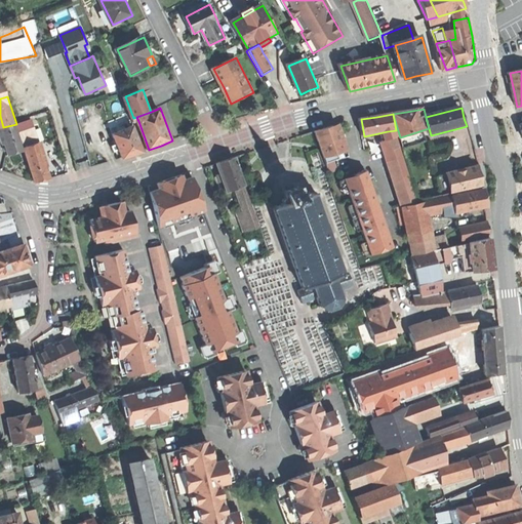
[(26,148),(40,144),(53,139),(45,115),(18,123),(26,148)]
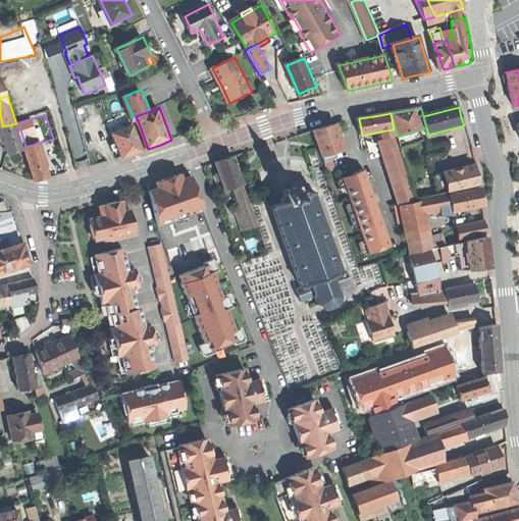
[(2,127),(10,155),(17,153),(24,151),(16,123),(3,126),(2,127)]
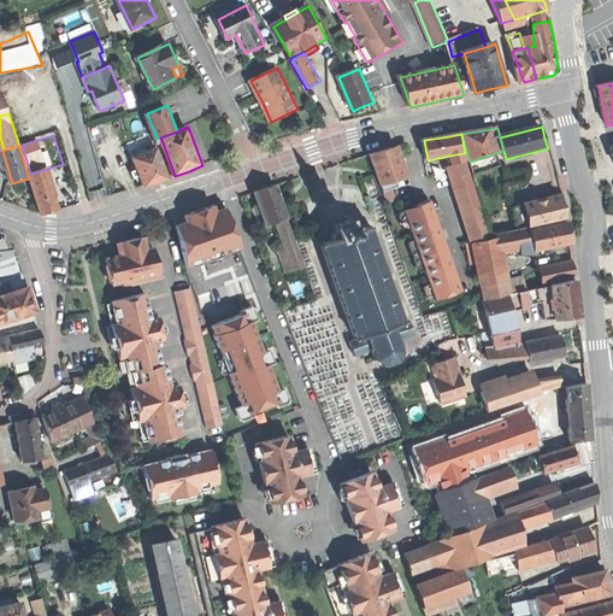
[(157,148),(135,158),(146,186),(158,181),(169,177),(157,148)]
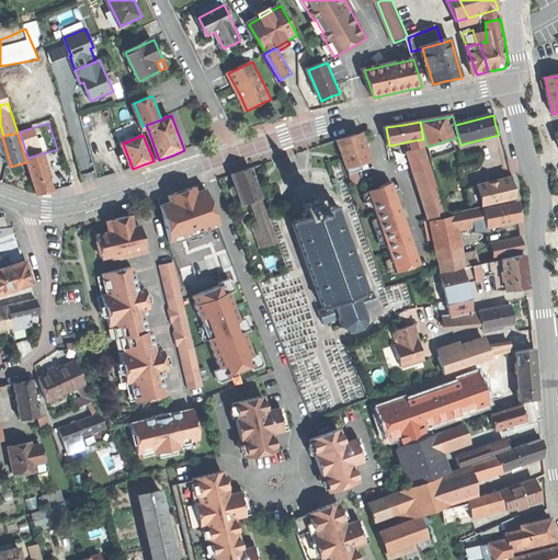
[(349,139),(339,141),(350,175),(363,171),(361,164),(367,162),(359,136),(349,139)]
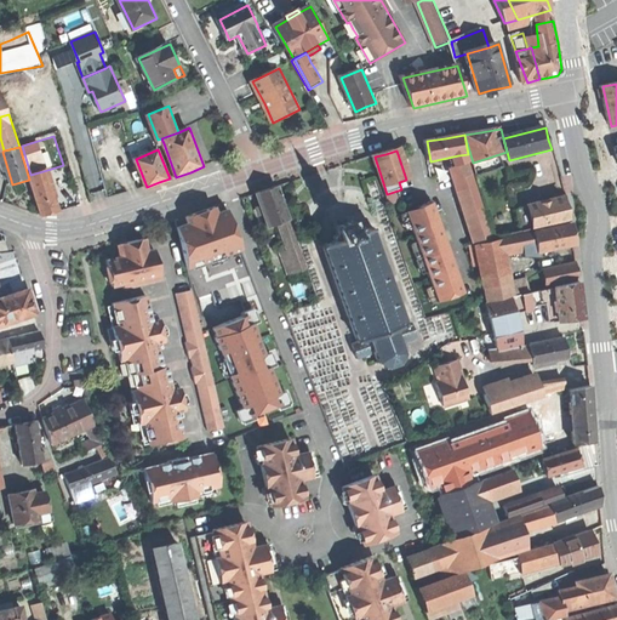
[(469,163),(468,154),(458,155),(462,165),(469,163)]
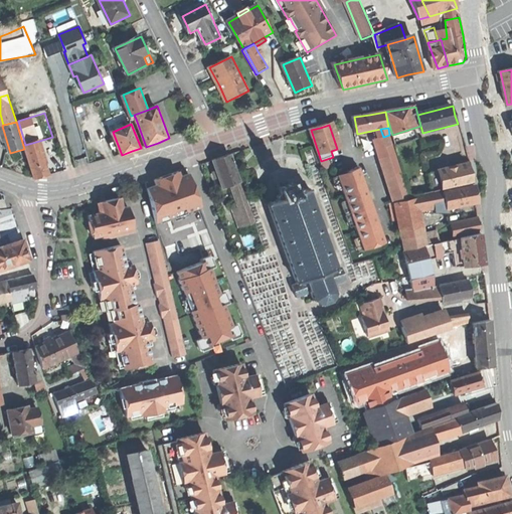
[(409,197),(389,135),(383,137),(377,139),(397,201),(409,197)]
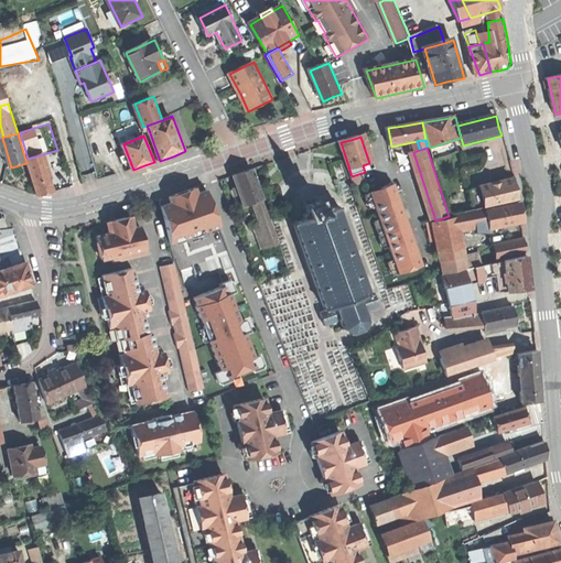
[(46,163),(43,154),(28,159),(31,168),(46,163)]
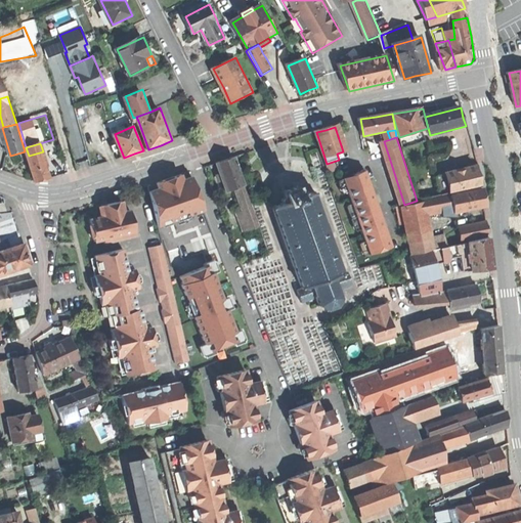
[(51,178),(43,151),(29,156),(37,182),(44,180),(51,178)]
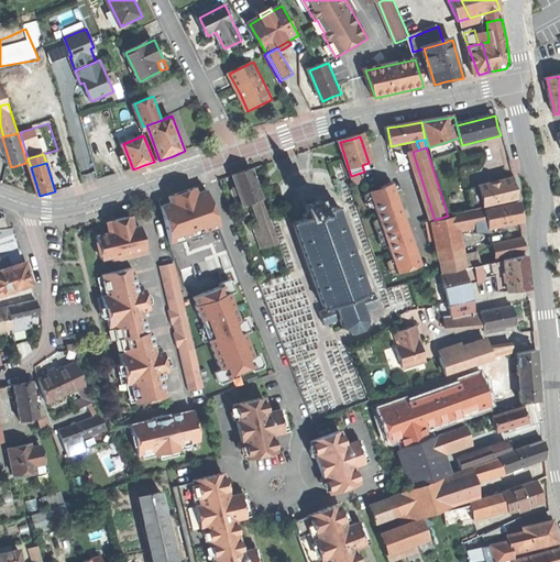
[(243,173),(235,176),(245,206),(255,202),(263,199),(253,169),(243,173)]
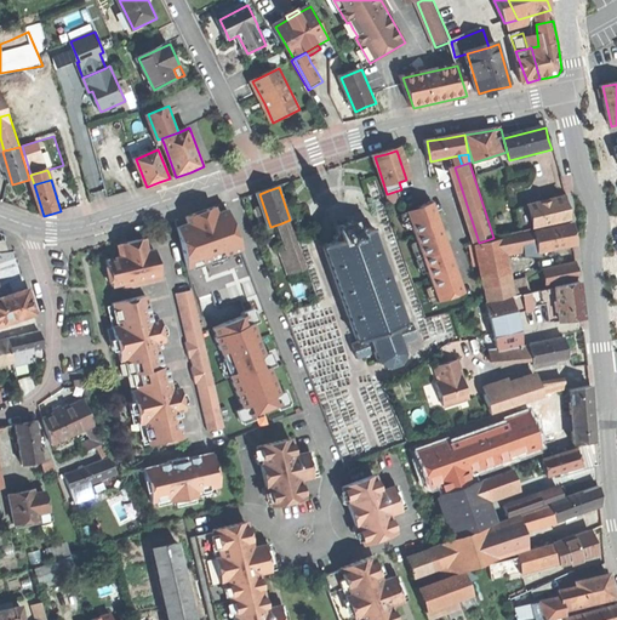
[(524,232),(572,220),(569,197),(518,209),(524,232)]
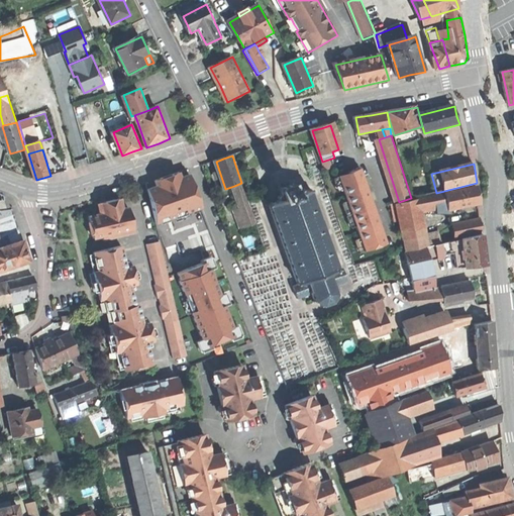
[(362,238),(367,251),(388,244),(380,220),(368,185),(362,169),(354,171),(354,172),(340,177),(345,191),(349,202),(358,227),(362,238)]
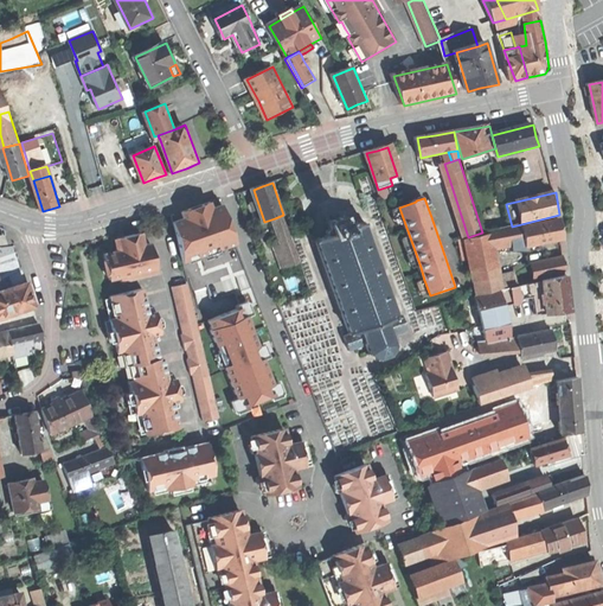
[(185,218),(178,221),(186,263),(191,261),(192,265),(203,261),(201,257),(207,256),(209,262),(224,256),(222,250),(238,244),(225,204),(215,208),(213,202),(184,211),(185,218)]
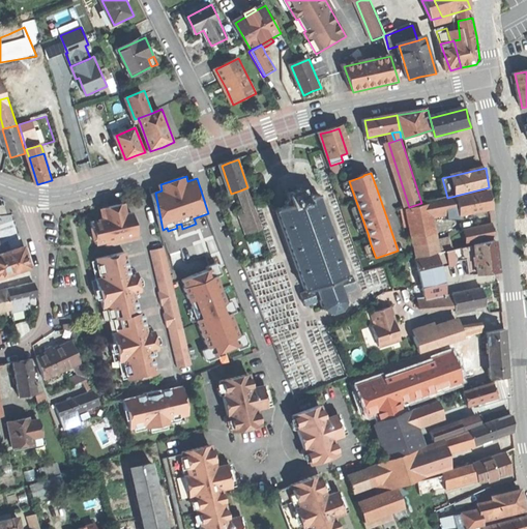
[(348,197),(354,196),(349,181),(344,183),(348,197)]
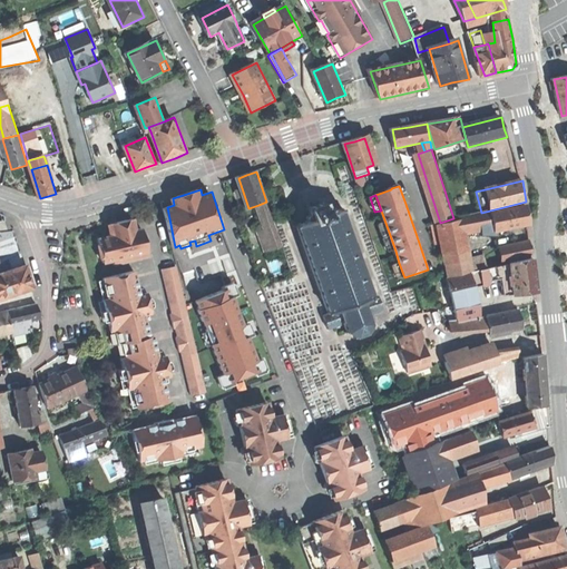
[(299,225),(296,226),(296,228),(300,227),(330,313),(325,315),(331,330),(346,323),(349,331),(346,333),(349,334),(350,333),(357,336),(358,339),(360,339),(360,336),(368,334),(369,335),(371,334),(369,332),(371,325),(374,325),(374,323),(372,323),(372,322),(370,315),(375,313),(385,311),(380,296),(374,297),(343,212),(346,211),(345,208),(342,209),(342,208),(331,213),(331,212),(331,211),(330,209),(328,209),(326,211),(324,205),(326,204),(326,202),(323,203),(323,200),(321,200),(321,204),(311,207),(311,205),(309,205),(309,207),(306,208),(308,211),(310,211),(312,217),(311,216),(309,217),(309,218),(310,219),(310,221),(299,225)]
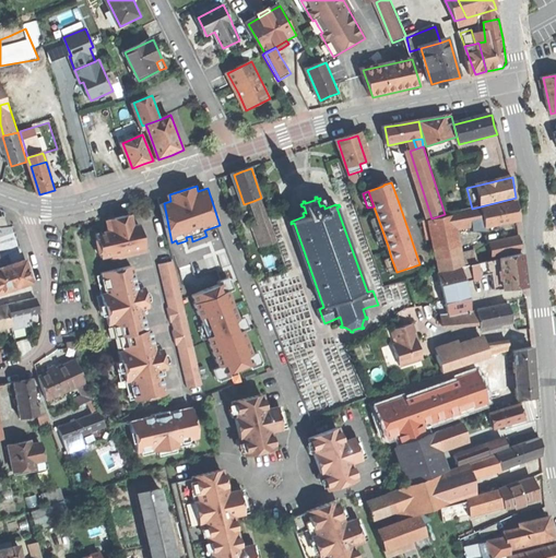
[(270,222),(261,198),(253,201),(261,225),(270,222)]
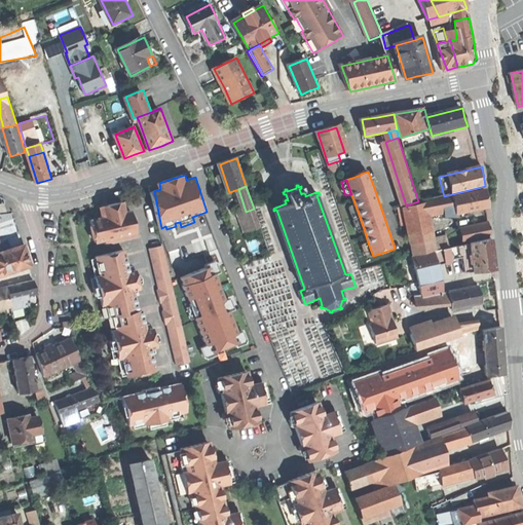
[(485,189),(453,195),(455,209),(456,213),(470,211),(488,207),(487,198),(485,189)]
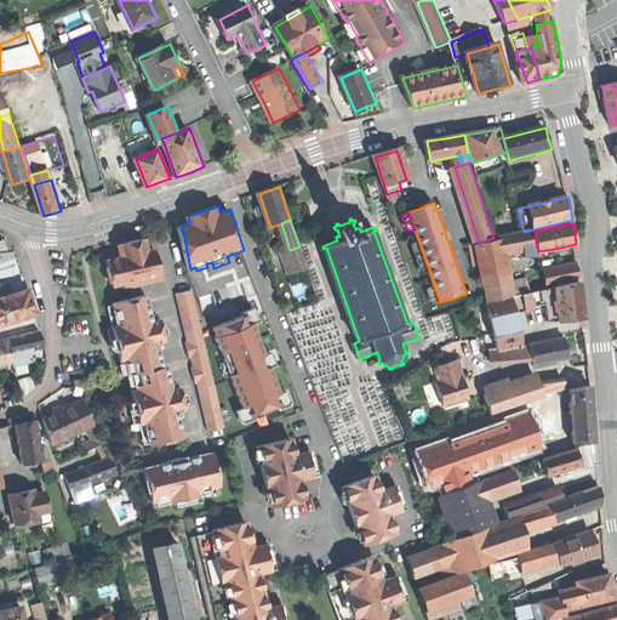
[(526,249),(537,246),(535,231),(501,238),(501,239),(503,252),(507,252),(526,249)]
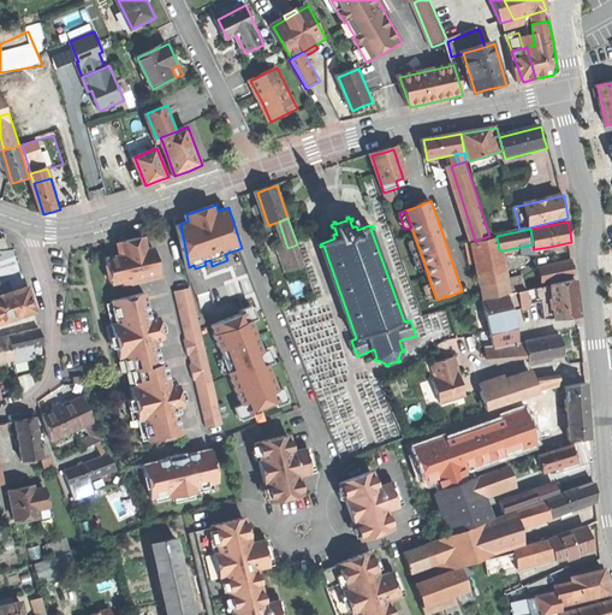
[(124,255),(108,259),(114,284),(124,282),(125,287),(143,282),(142,278),(161,275),(155,247),(148,249),(146,237),(136,240),(129,241),(132,253),(124,255)]
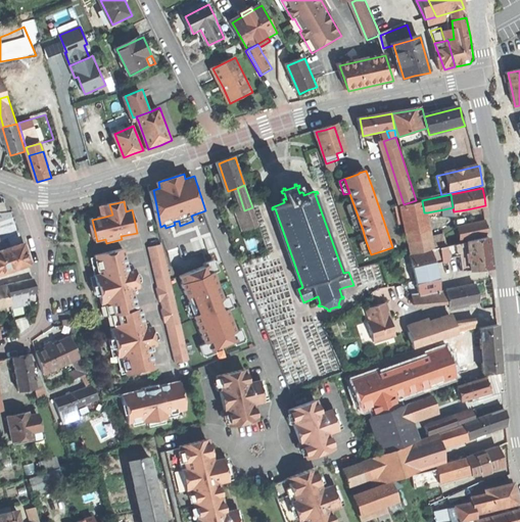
[(425,215),(424,212),(422,201),(403,205),(413,255),(431,250),(432,250),(425,215)]
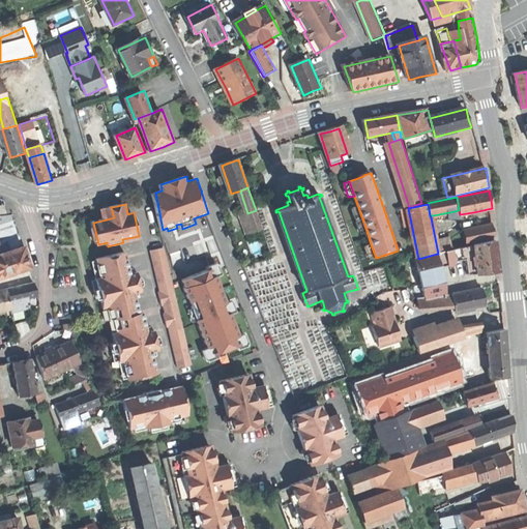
[(105,209),(107,219),(114,217),(111,207),(105,209)]
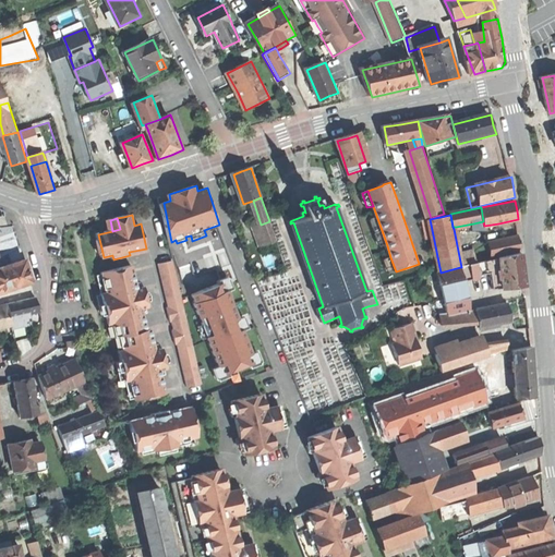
[(381,247),(387,245),(377,218),(371,220),(381,247)]
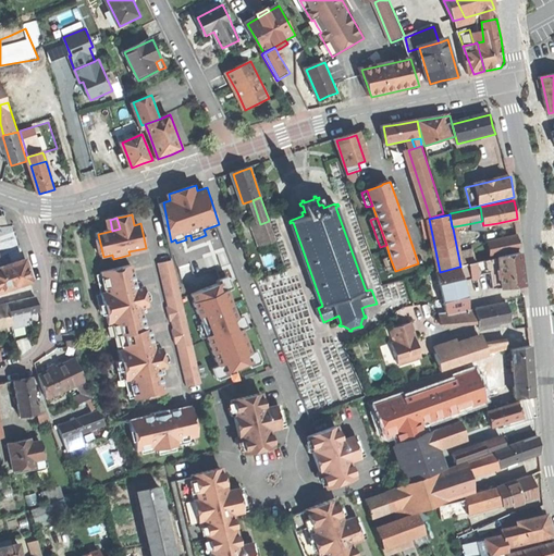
[(260,224),(254,226),(260,243),(275,237),(269,221),(260,224)]
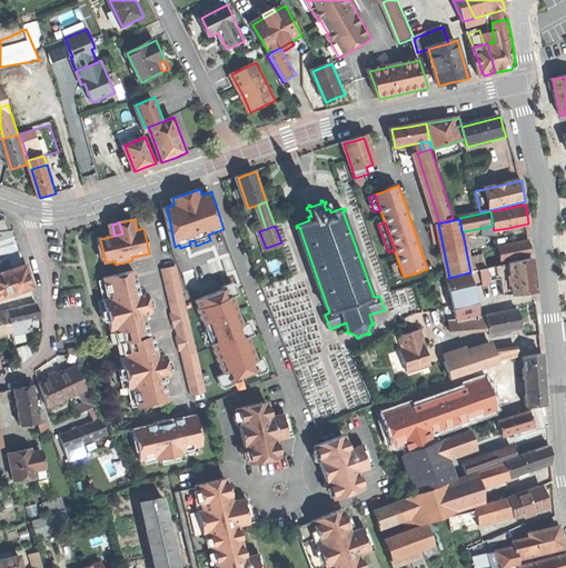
[(509,233),(508,228),(494,230),(493,226),(483,228),(484,237),(496,233),(497,236),(509,233)]
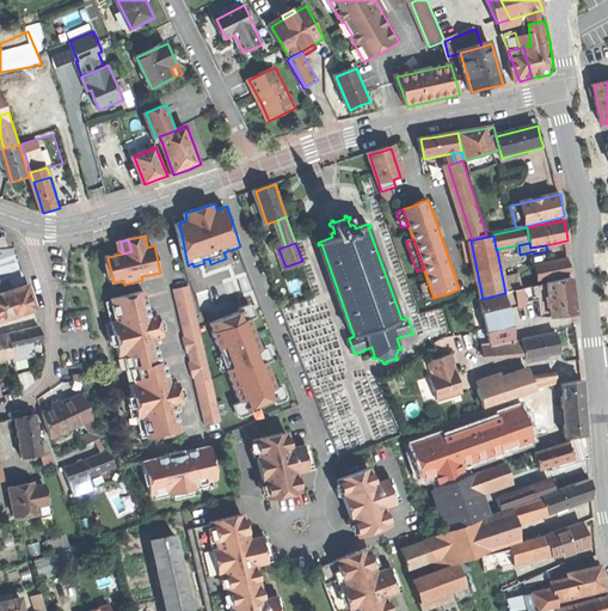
[(570,260),(538,266),(540,282),(572,276),(570,260)]
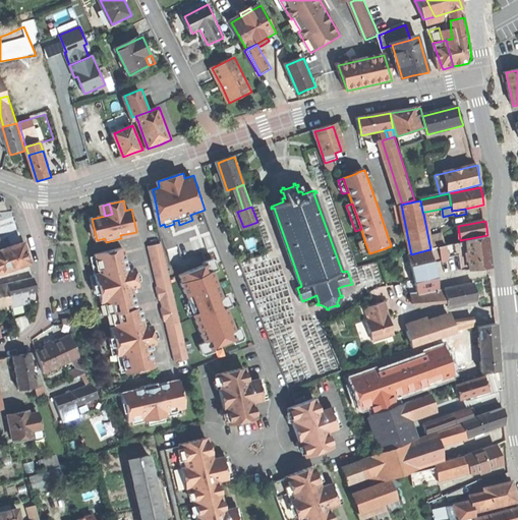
[(449,242),(460,240),(458,226),(446,229),(449,242)]
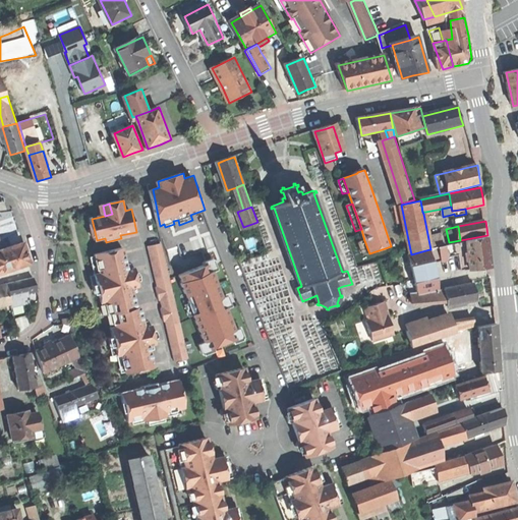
[(487,236),(467,240),(469,250),(460,252),(457,252),(457,254),(459,254),(463,272),(492,267),(490,251),(487,236)]
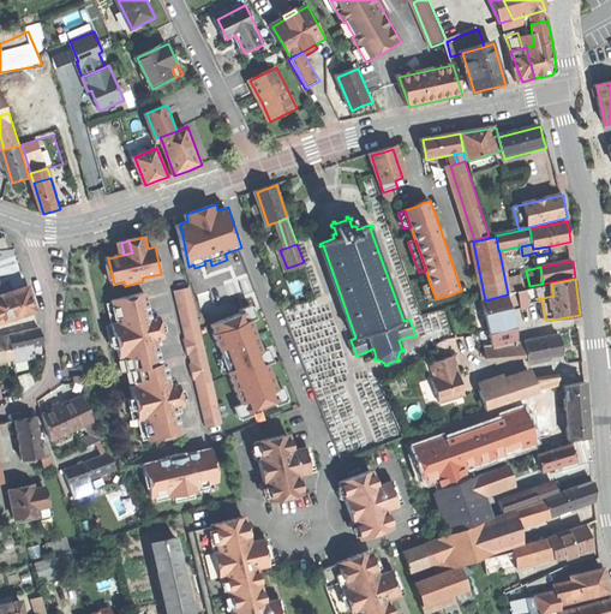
[(429,302),(436,299),(430,284),(423,286),(429,302)]
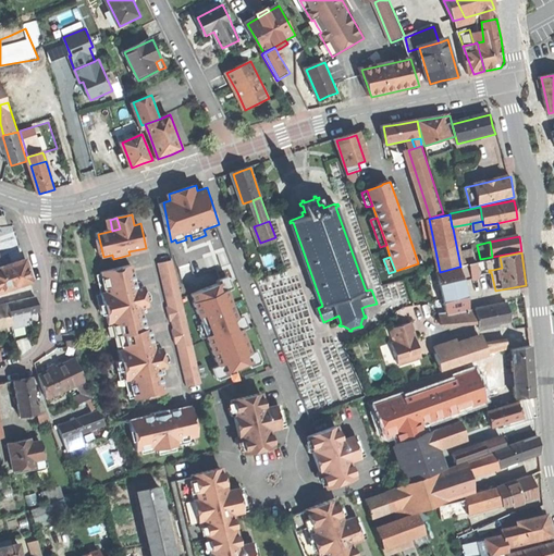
[(500,257),(490,259),(492,270),(502,268),(500,257)]
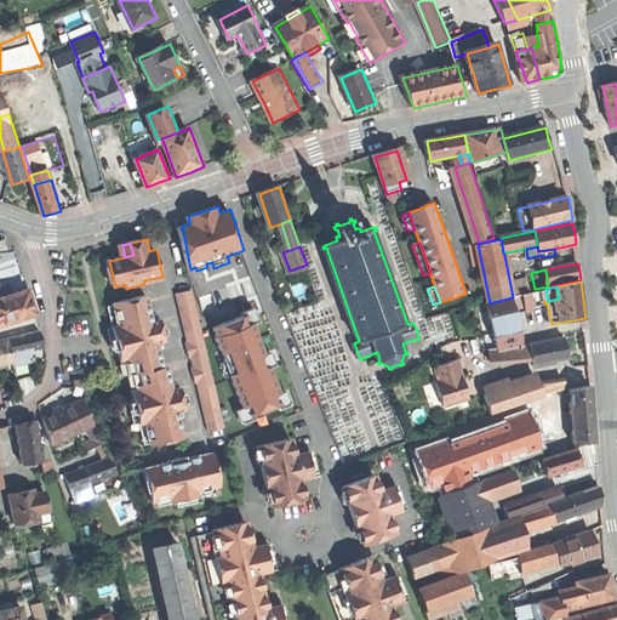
[(30,289),(0,300),(0,326),(39,314),(35,303),(30,289)]
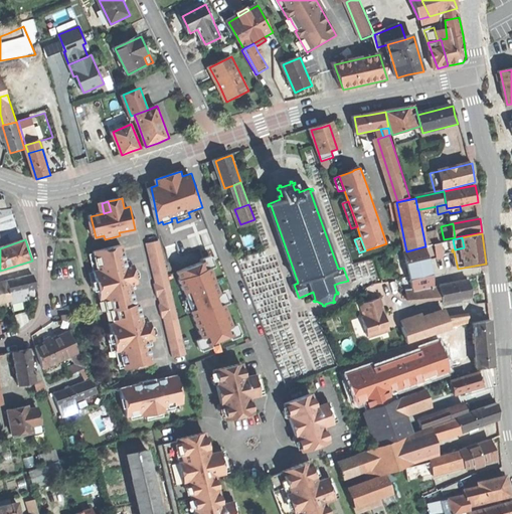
[(162,240),(148,243),(157,284),(156,284),(159,298),(161,297),(162,304),(161,305),(164,318),(165,318),(175,358),(189,354),(167,264),(162,240)]
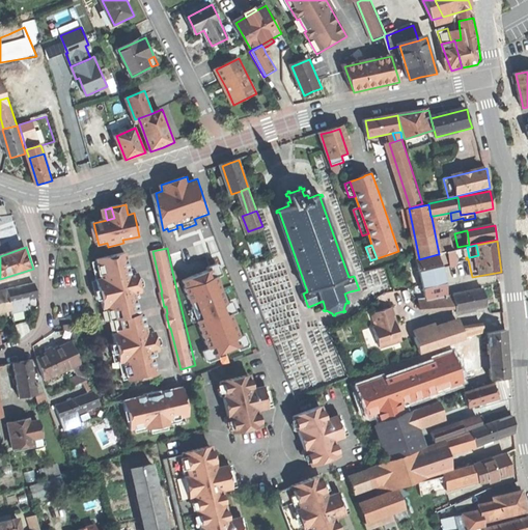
[(464,248),(455,249),(459,261),(466,259),(466,257),(464,248)]
